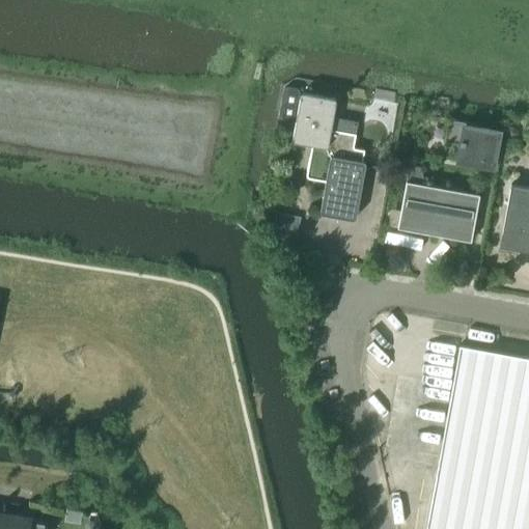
[(285,89),(281,121),(297,124),(294,139),(294,140),(294,141),(294,142),(295,142),(295,143),(296,143),(297,143),(309,146),(311,157),(308,175),(307,176),(308,177),(308,178),(309,179),(310,179),(327,183),(322,212),(322,213),(322,214),(322,215),(323,215),(324,216),(325,216),(354,221),(355,221),(356,221),(357,220),(357,219),(358,219),(358,218),(367,166),(367,165),(367,164),(366,164),(366,163),(365,163),(365,162),(364,162),(366,151),(357,149),(356,149),(356,148),(355,148),(355,147),(355,146),(357,135),(341,132),(333,131),(337,104),(337,103),(337,102),(337,101),(336,100),(335,100),(334,100),(305,94),(298,90),(285,89)]
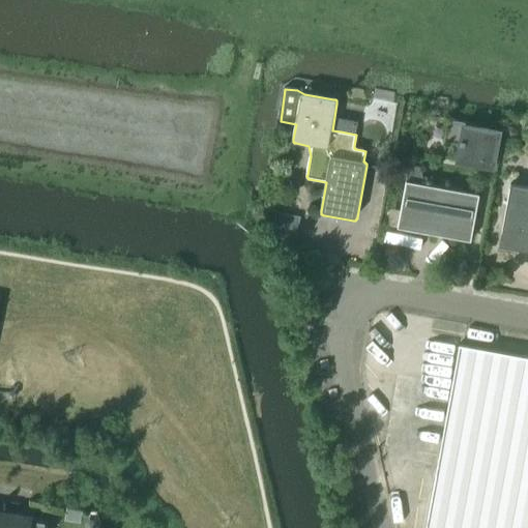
[(343,120),(341,132),(356,135),(359,123),(343,120)]
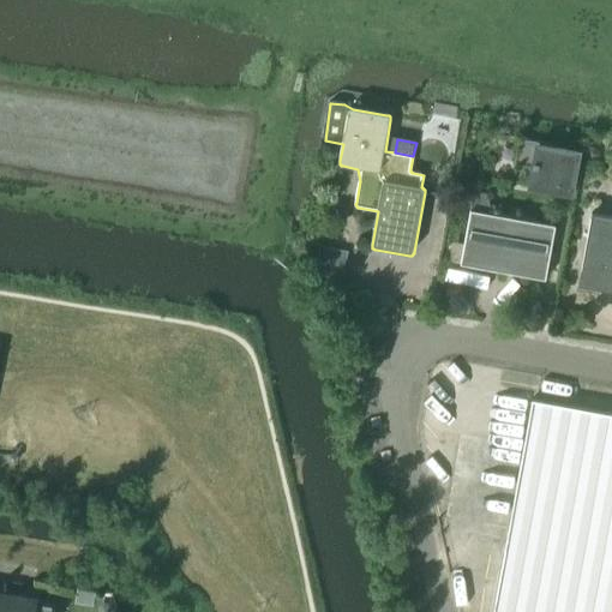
[(522,141),(517,166),(535,168),(532,187),(573,196),(581,154),(559,150),(558,147),(522,141)]
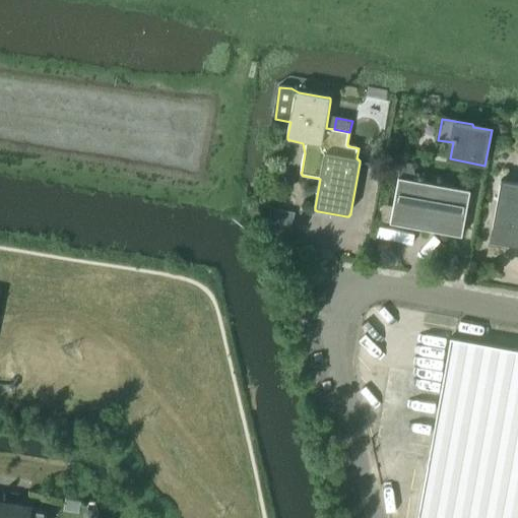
[(498,132),(498,133),(498,134),(499,134),(499,135),(500,136),(501,136),(501,137),(502,137),(503,137),(504,137),(505,137),(506,137),(507,137),(507,136),(508,136),(508,135),(509,135),(509,134),(509,133),(509,132),(509,131),(509,130),(509,129),(508,129),(508,128),(507,128),(507,127),(506,127),(505,127),(504,127),(504,126),(503,126),(503,127),(502,127),(501,127),(500,128),(499,128),(499,129),(499,130),(498,130),(498,131),(498,132)]
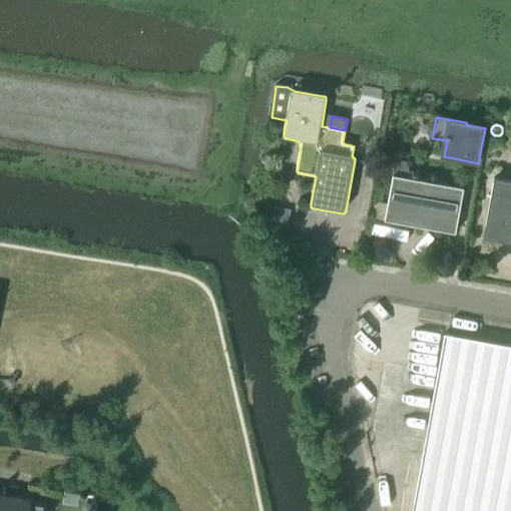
[(397,160),(386,221),(406,225),(438,231),(457,234),(458,231),(457,228),(464,190),(449,187),(448,185),(412,179),(409,162),(397,160)]
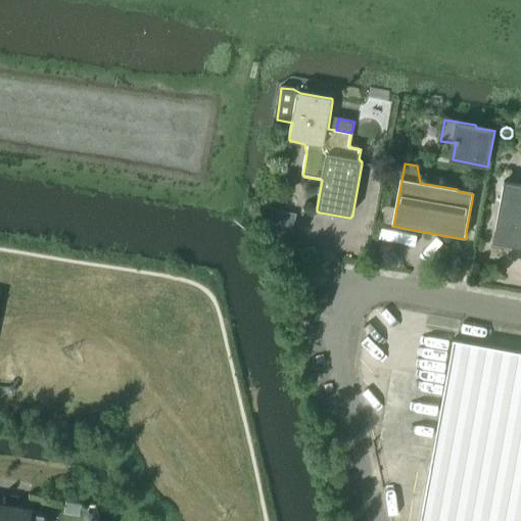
[(520,186),(506,183),(496,232),(495,232),(493,245),(520,249),(520,186)]
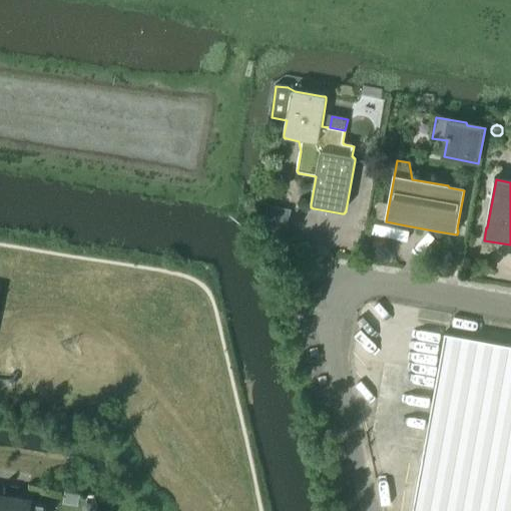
[(510,347),(443,335),(411,510),(510,510),(510,347)]
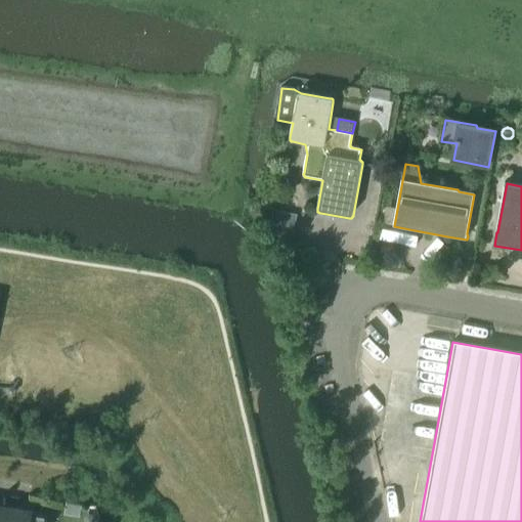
[(68,507),(66,517),(81,520),(83,509),(68,507)]
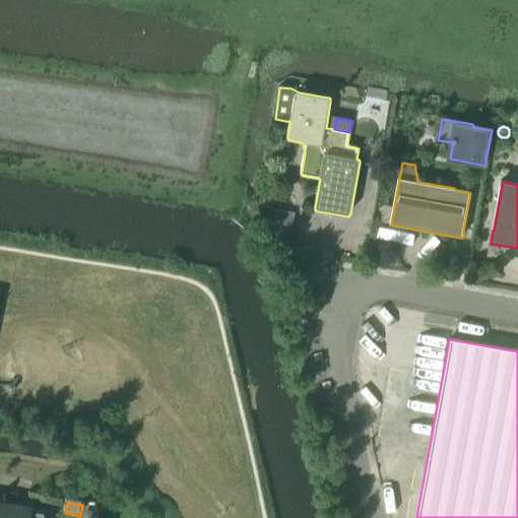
[(47,517),(48,512),(31,509),(7,506),(4,517),(47,517)]
